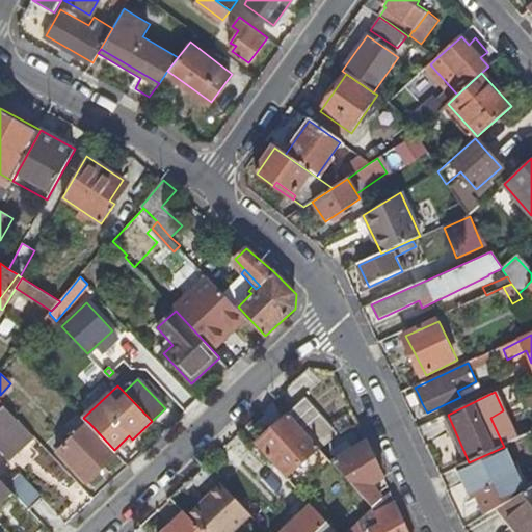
[(414,406),(422,403),(418,393),(409,397),(414,406)]
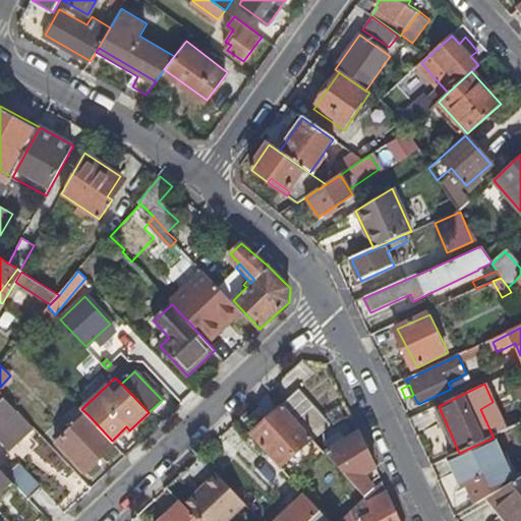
[(3,398),(6,395),(0,389),(0,439),(9,449),(34,425),(19,410),(16,413),(3,398)]
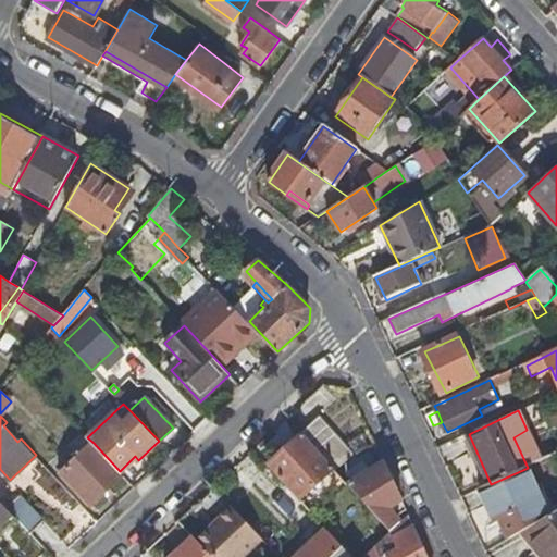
[(320,418),(301,433),(302,434),(333,469),(335,471),(347,459),(337,448),(343,443),(320,418)]
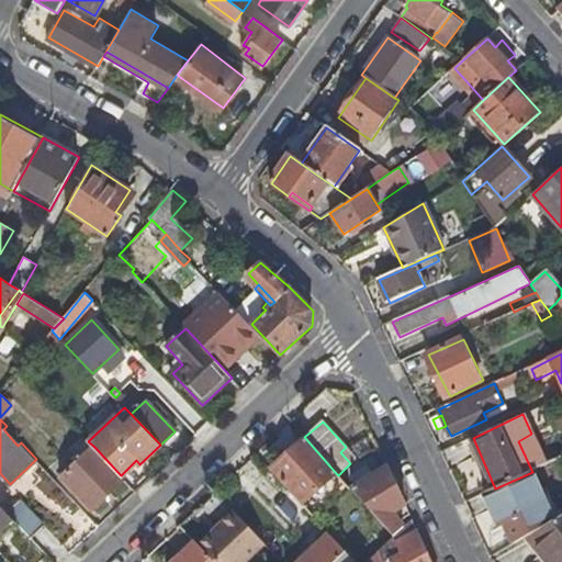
[(518,441),(532,472),(546,465),(531,434),(518,441)]
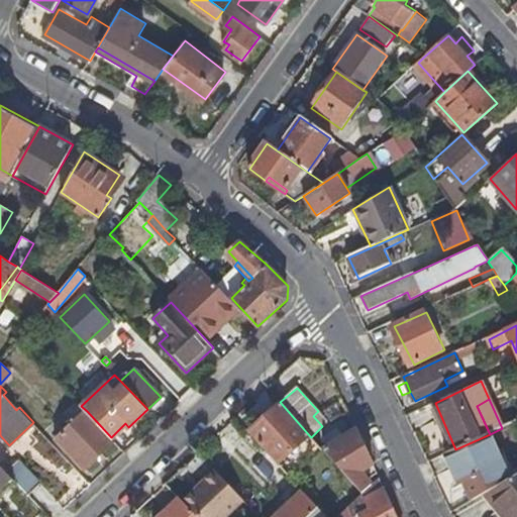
[(278,464),(309,435),(281,403),(248,433),(278,464)]
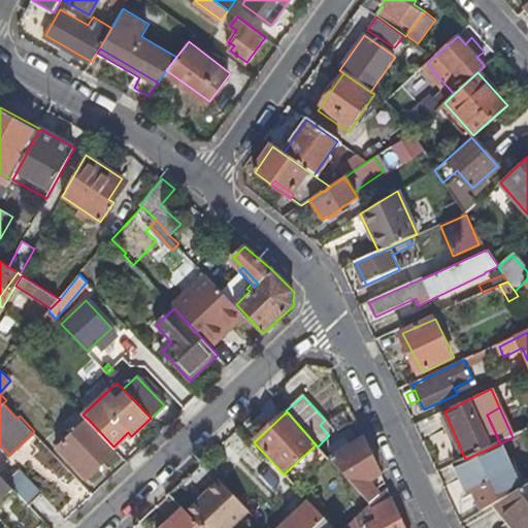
[(439,414),(461,462),(465,459),(444,411),(439,414)]
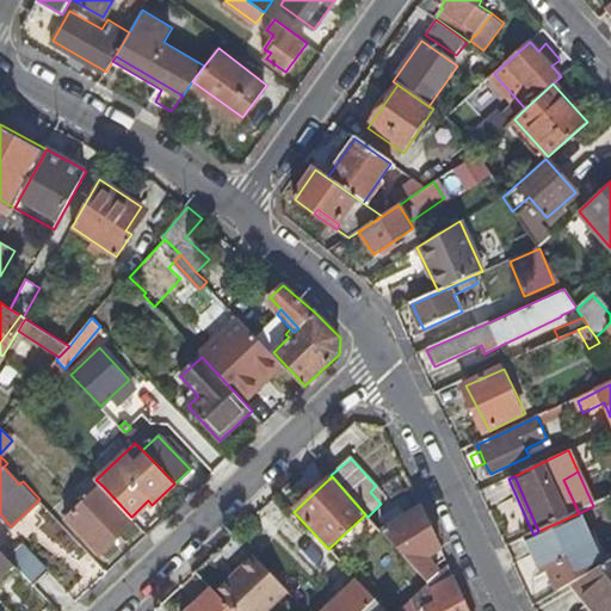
[(99,554),(135,520),(131,517),(103,486),(67,519),(99,554)]
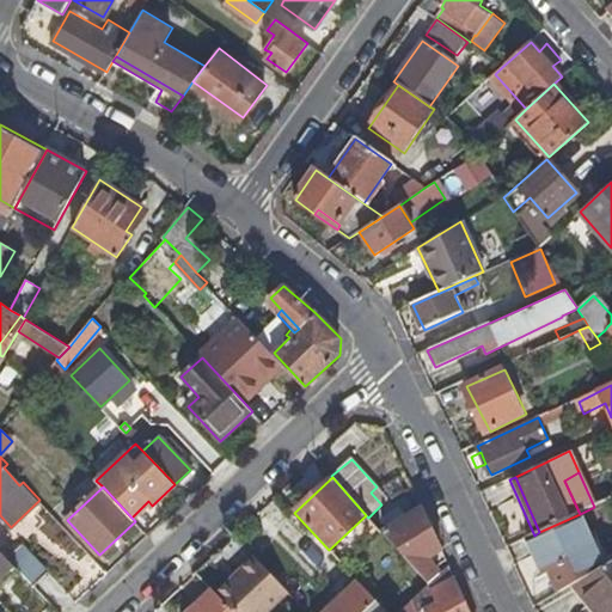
[(371,493),(381,505),(387,500),(377,487),(371,493)]
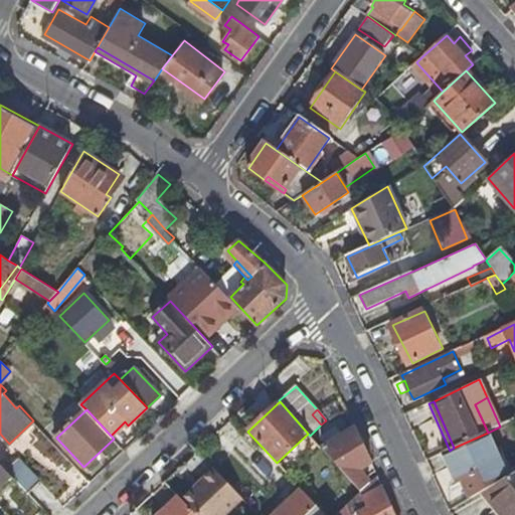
[(514,438),(514,418),(506,423),(513,440),(514,438)]
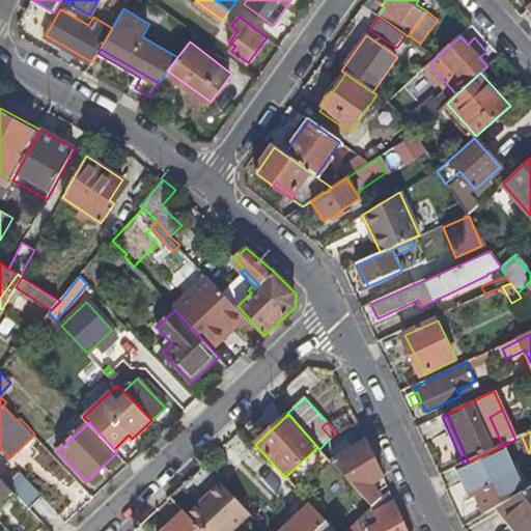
[(369,485),(383,478),(366,442),(332,463),(372,507),(381,499),(369,485)]
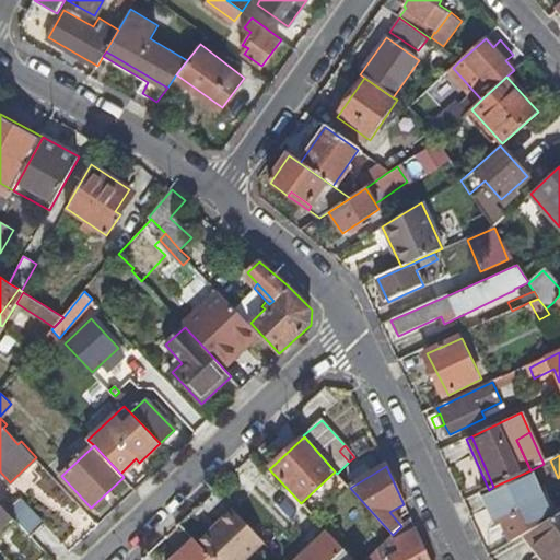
[(504,524),(513,543),(522,537),(531,533),(553,518),(547,505),(540,509),(533,492),(539,490),(531,470),(493,487),(489,490),(483,492),(500,527),(504,524)]
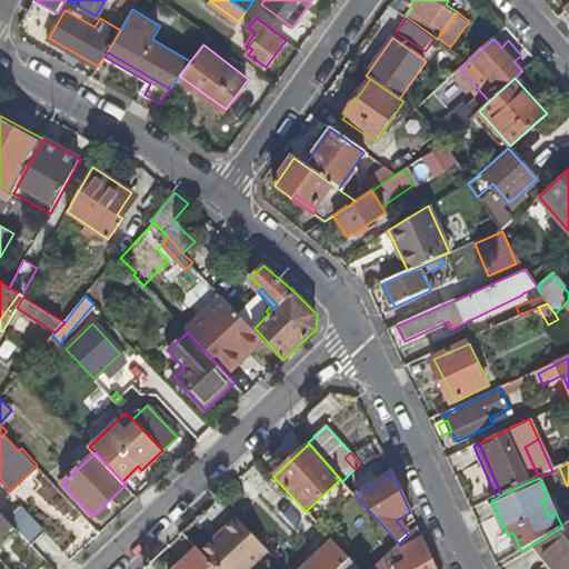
[(541,500),(549,517),(556,513),(548,498),(541,500)]
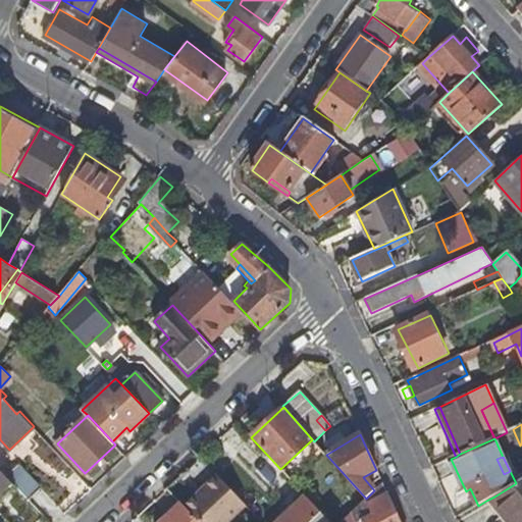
[(18,464),(7,476),(11,480),(30,500),(42,488),(18,464)]
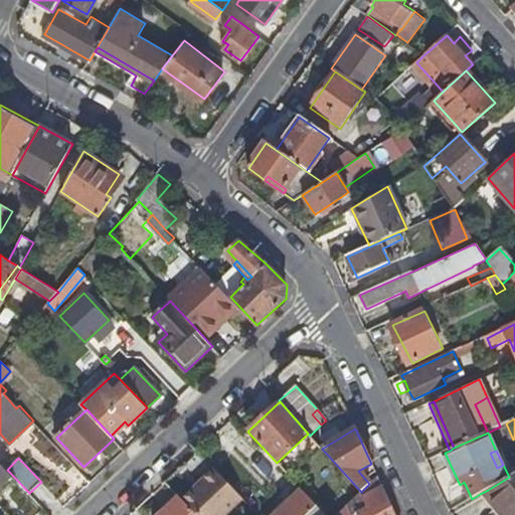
[(0,484),(11,474),(7,470),(0,462),(0,484)]
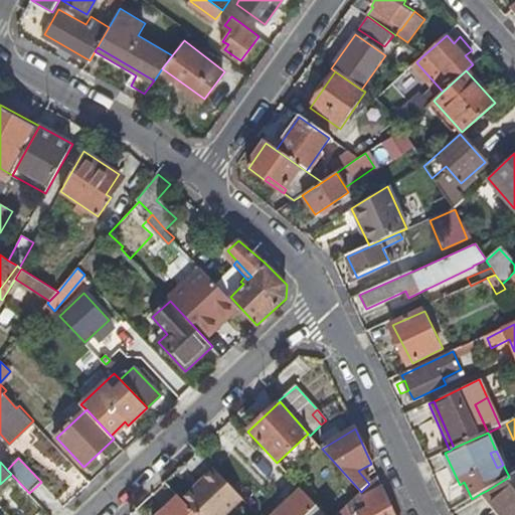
[(227,514),(243,500),(214,469),(182,500),(196,514),(227,514)]
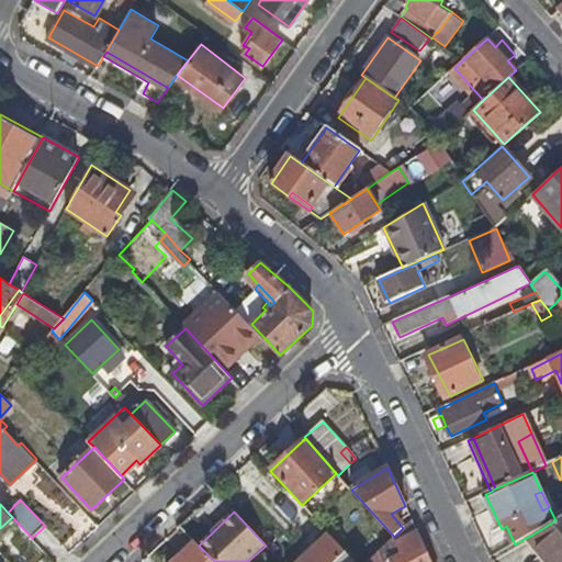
[(555,561),(561,561),(561,516),(555,520),(532,535),(555,561)]
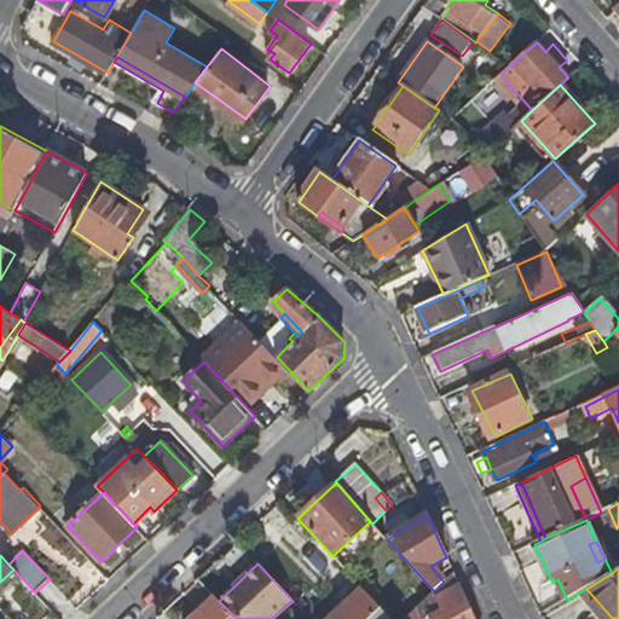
[(474,618),(453,573),(444,582),(434,591),(405,618),(474,618)]
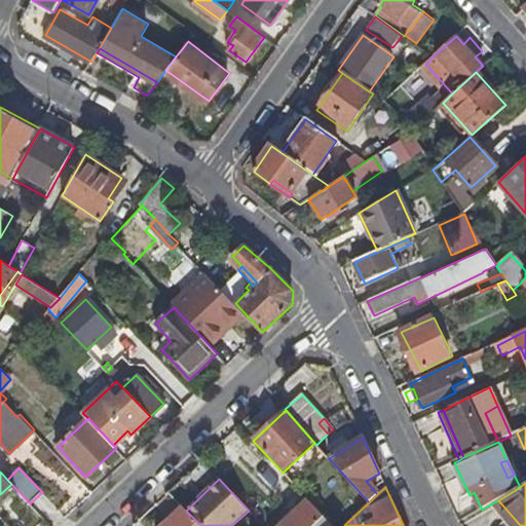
[(307,500),(280,525),(331,525),(327,520),(326,521),(307,500)]
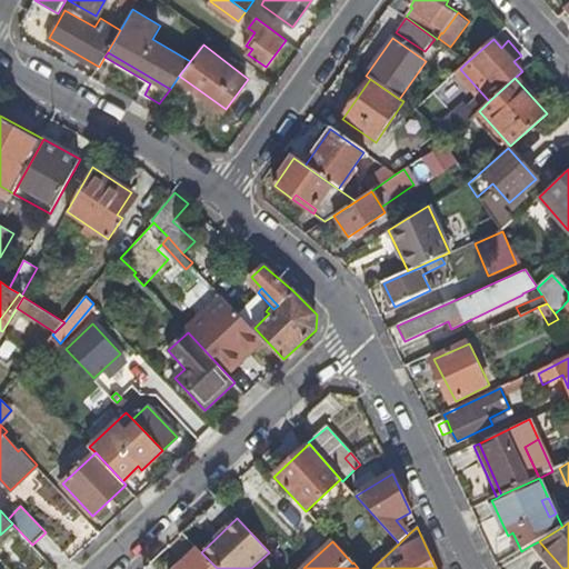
[(549,568),(562,568),(539,541),(530,546),(549,568)]
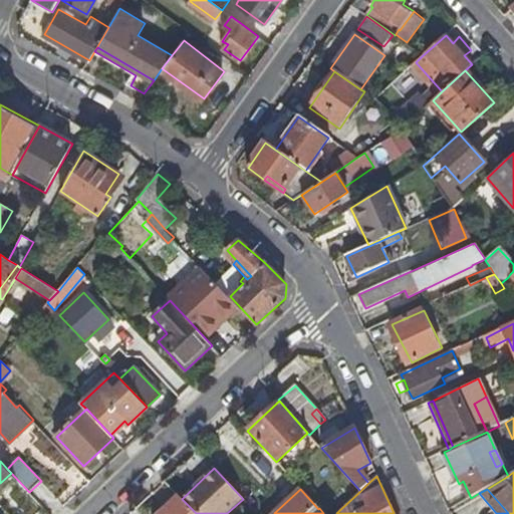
[(196,513),(182,499),(179,495),(159,513),(196,513)]
